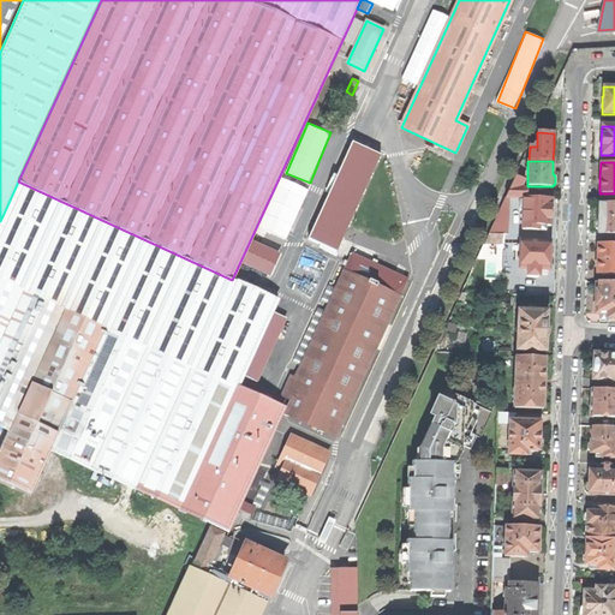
[(508,191),(526,192),(526,189),(520,189),(526,177),(517,172),(508,191)]
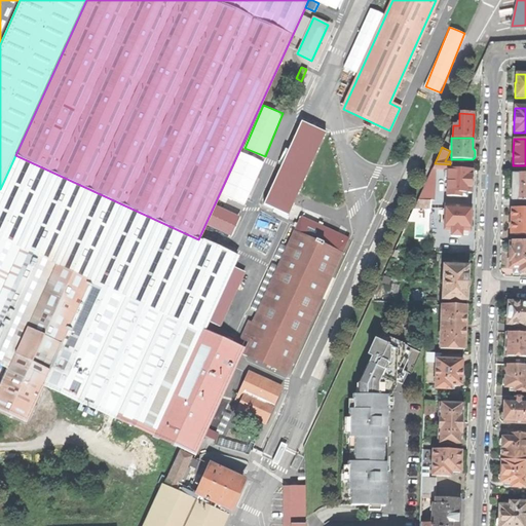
[(0,189),(0,365),(6,368),(43,385),(154,436),(202,332),(236,257),(198,239),(15,155),(0,189)]
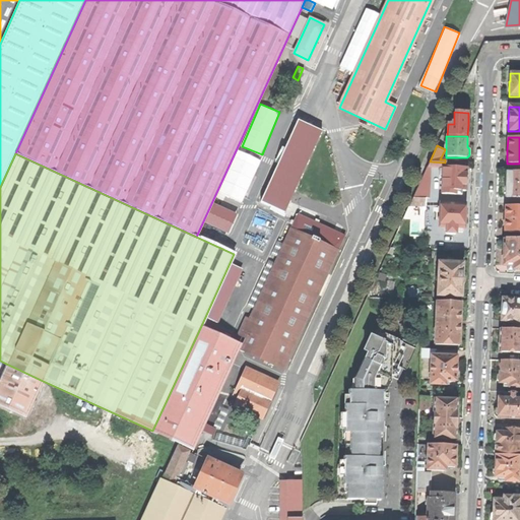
[(426,198),(430,198),(431,178),(427,178),(427,167),(412,198),(426,198)]
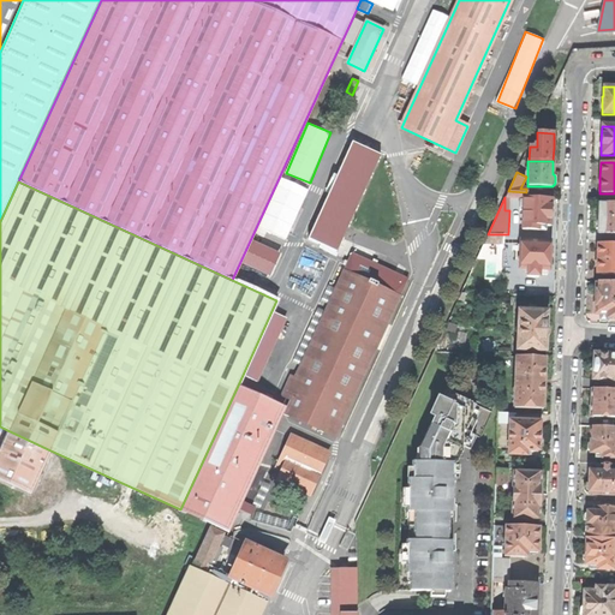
[(523,210),(521,230),(545,231),(545,225),(550,226),(550,212),(550,198),(526,198),(523,197),(523,210)]
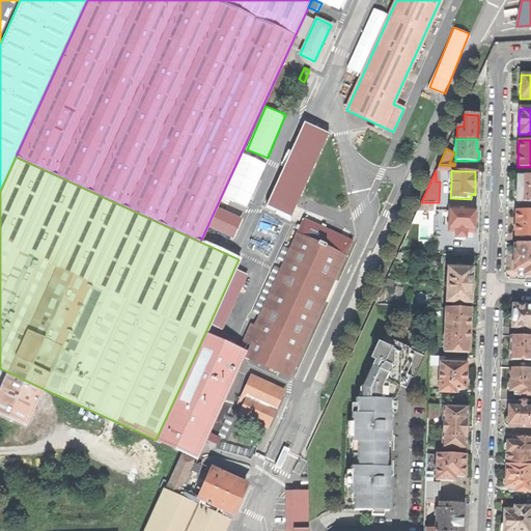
[(516,189),(515,201),(530,202),(530,176),(516,176),(516,189)]
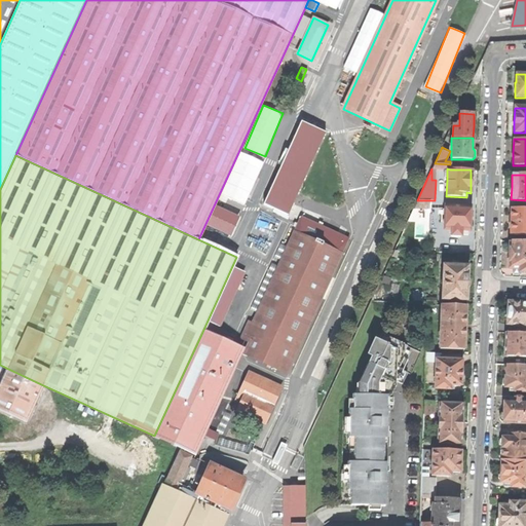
[(430,209),(430,200),(417,200),(414,208),(430,209)]
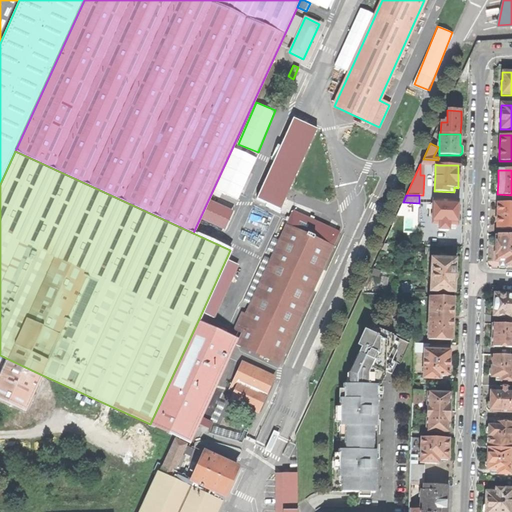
[(433,200),(432,223),(439,224),(439,229),(440,230),(447,230),(449,229),(449,224),(456,224),(457,214),(457,202),(433,200)]
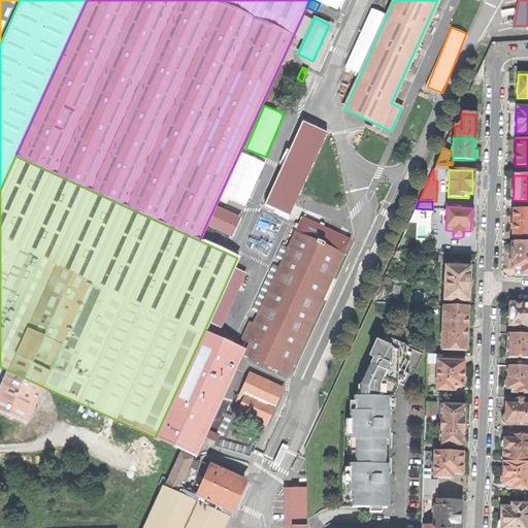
[(513,222),(512,235),(527,235),(527,209),(513,209),(513,222)]
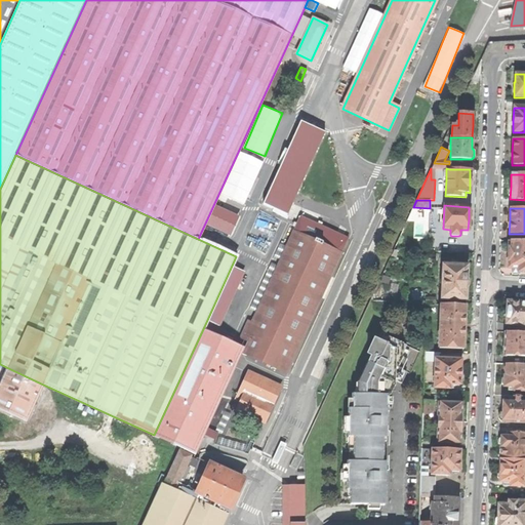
[(292,233),(298,236),(334,252),(340,254),(348,238),(299,216),(292,233)]
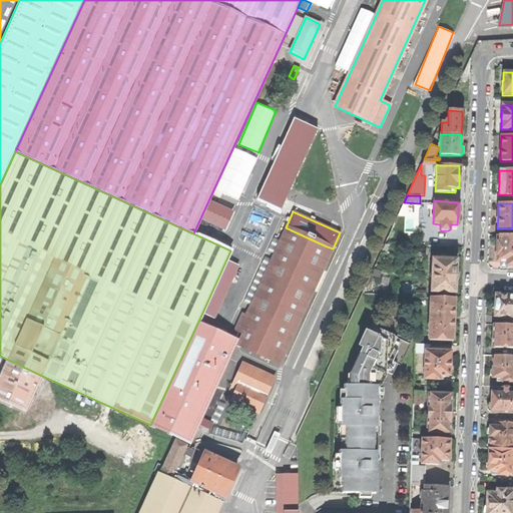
[(282,221),(268,252),(273,254),(287,223),(282,221)]
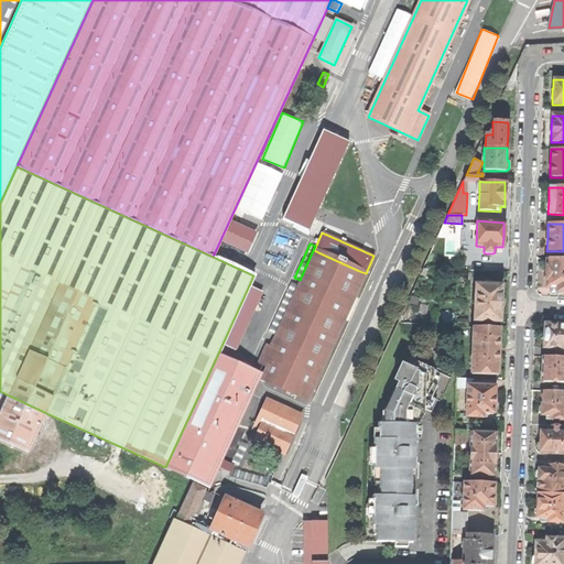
[(259,361),(269,367),(321,253),(314,250),(271,347),(267,345),(259,361)]
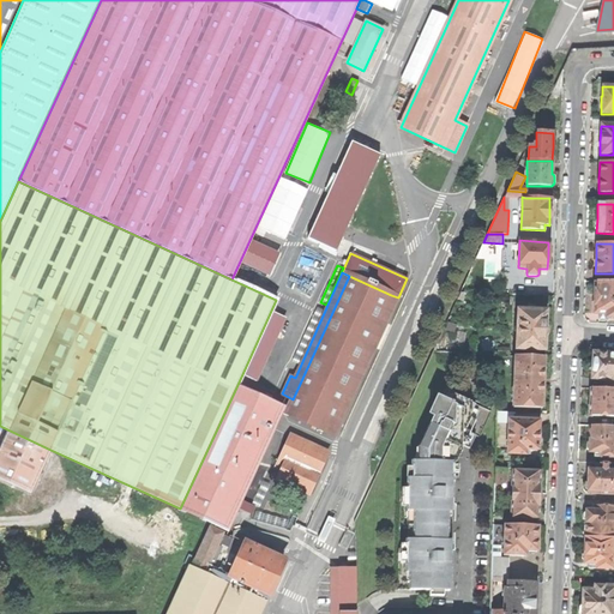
[(293,399),(287,413),(329,432),(391,295),(349,276),(293,399)]
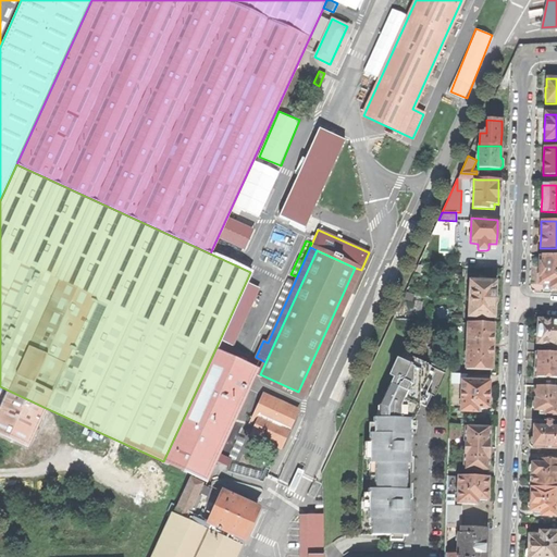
[(540,270),(539,284),(543,284),(549,285),(549,289),(551,289),(556,288),(556,256),(540,256),(540,270)]
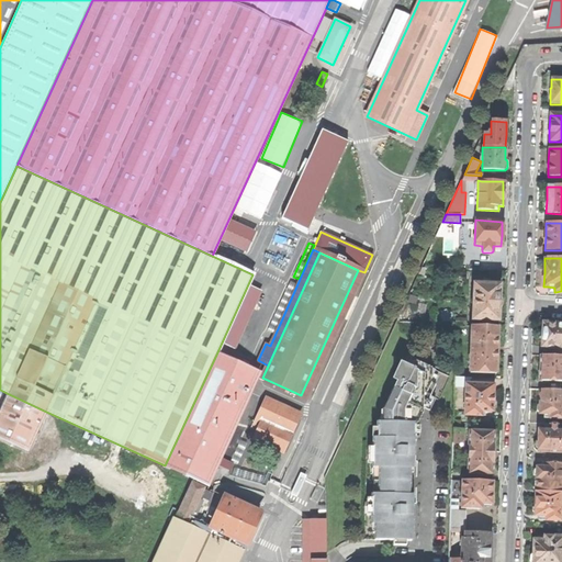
[(358,270),(301,395),(307,398),(364,272),(358,270)]
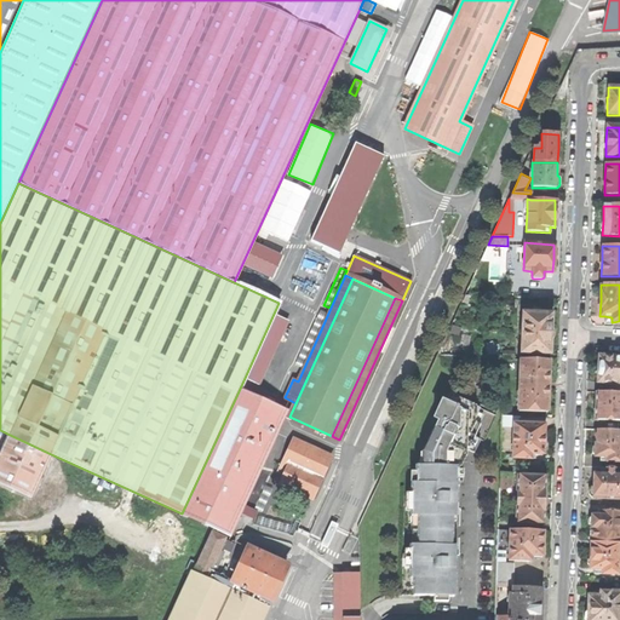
[(522,313),(521,354),(550,355),(550,342),(551,342),(554,338),(554,334),(554,331),(552,327),(550,327),(551,314),(522,313)]
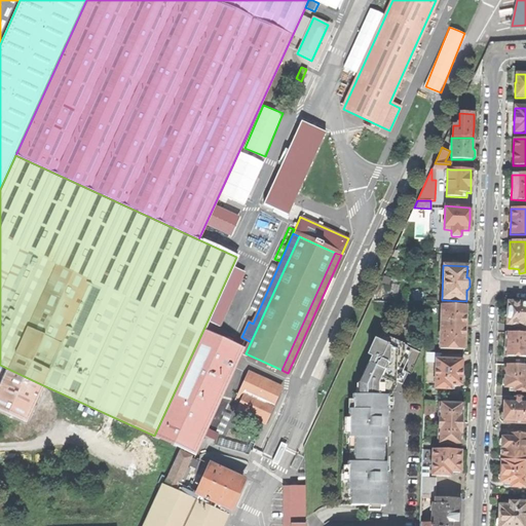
[(269,267),(250,308),(256,311),(274,269),(269,267)]
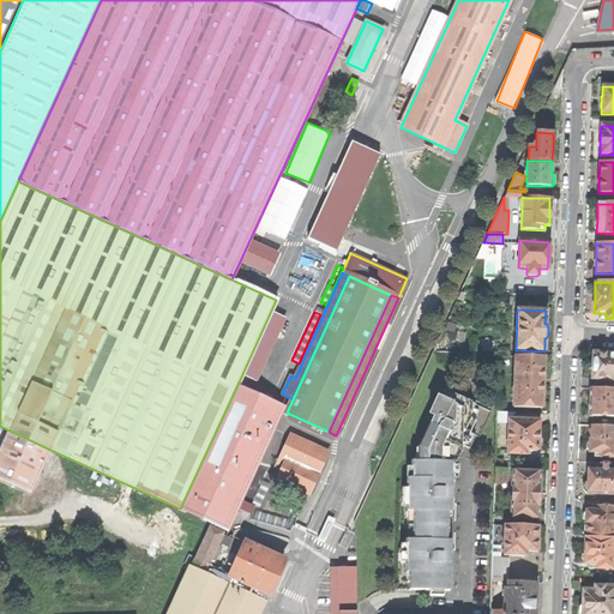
[(457,325),(449,323),(446,330),(455,332),(457,325)]
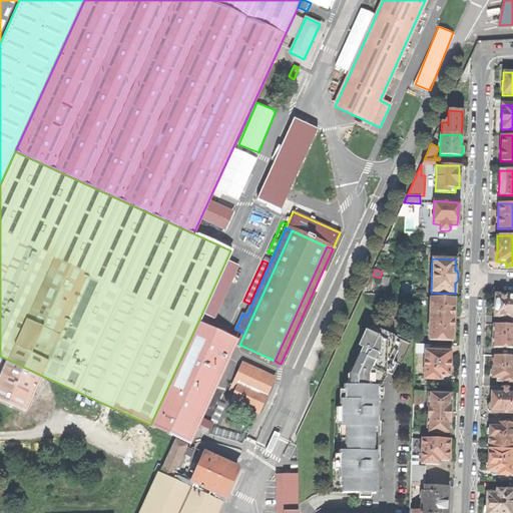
[(512,297),(495,296),(494,317),(512,318),(512,297)]
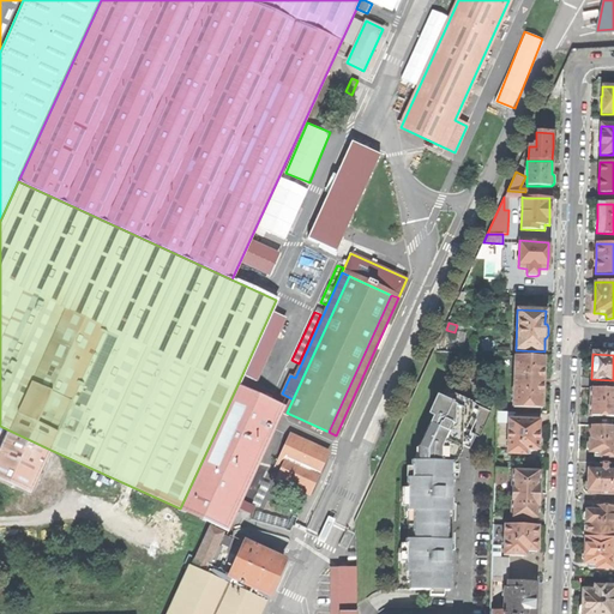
[(516,356),(513,407),(542,408),(543,384),(545,357),(516,356)]
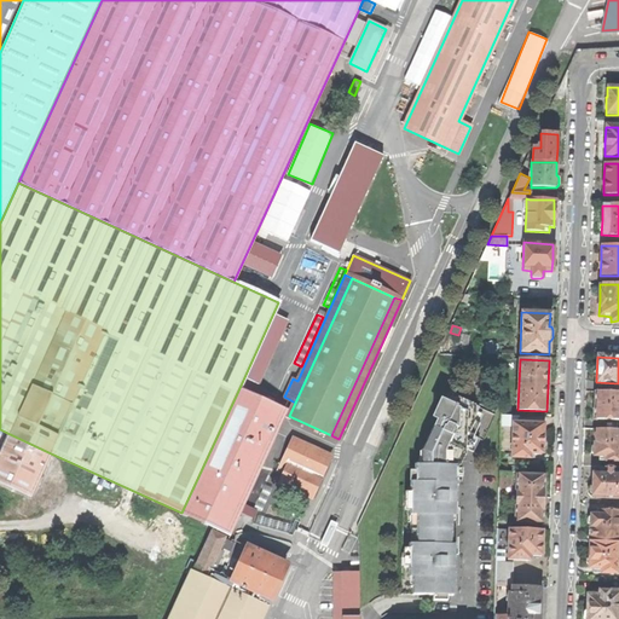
[(261,400),(238,391),(181,513),(229,537),(230,532),(284,411),(261,400)]
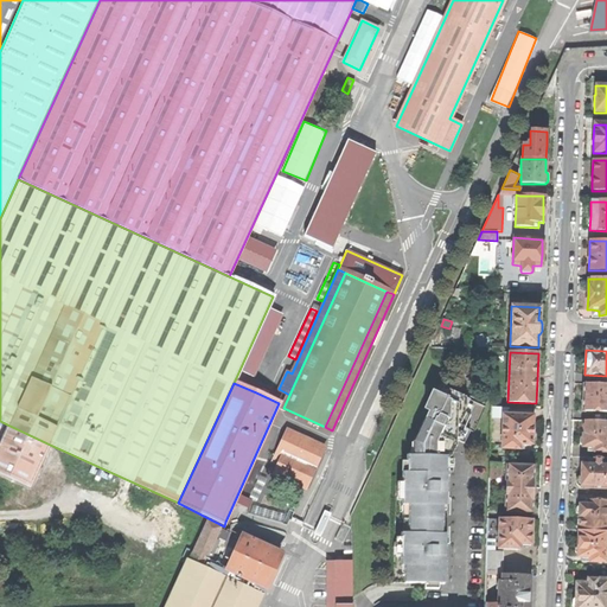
[(583,398),(582,411),(606,413),(606,385),(583,384),(583,398)]
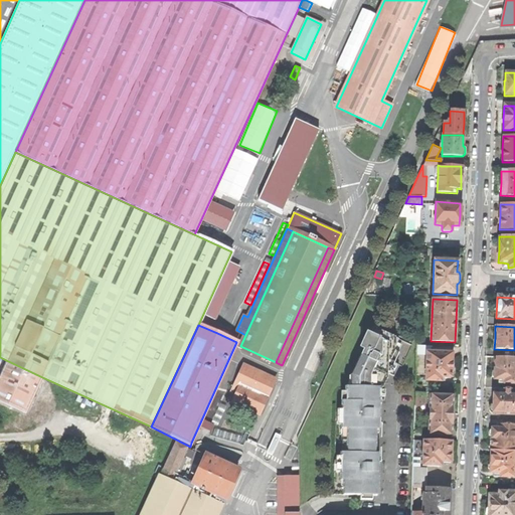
[(343,481),(343,495),(377,496),(377,465),(374,465),(374,454),(375,430),(375,418),(378,418),(379,388),(382,388),(389,372),(390,372),(391,370),(392,367),(391,367),(398,352),(393,350),(398,339),(373,328),(345,388),(345,402),(342,402),(341,430),(342,430),(347,430),(346,454),(341,454),(340,454),(340,465),(340,472),(340,481),(343,481)]
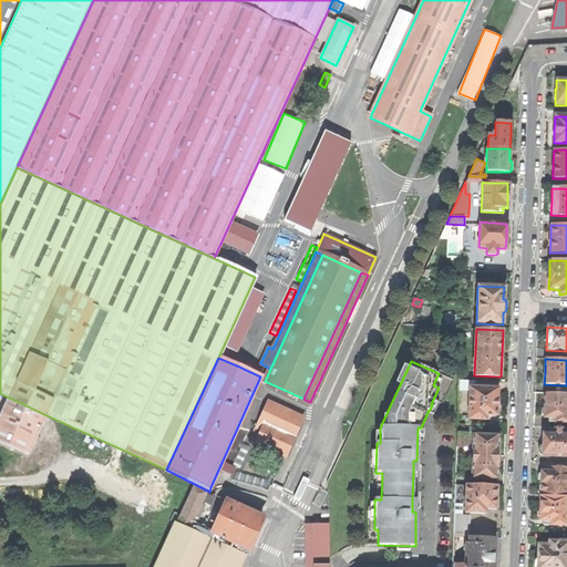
[(459,390),(470,390),(470,388),(475,388),(475,381),(459,381),(459,390)]
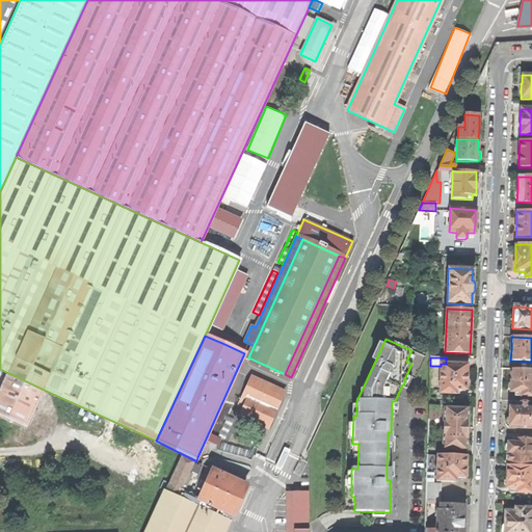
[(441,366),(440,393),(459,394),(459,389),(467,390),(467,388),(468,388),(470,384),(470,381),(468,379),(467,378),(467,374),(467,365),(446,364),(441,364),(441,366)]
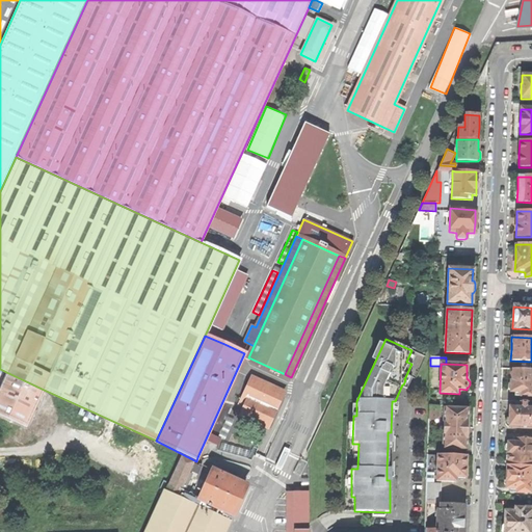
[(515,393),(515,396),(531,396),(531,369),(510,369),(510,377),(510,383),(508,383),(508,391),(510,391),(510,393),(515,393)]
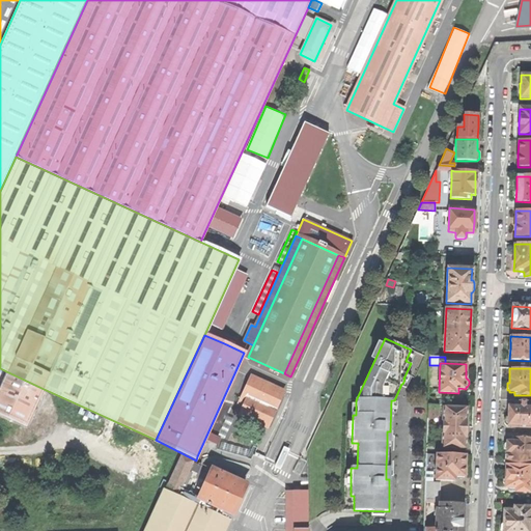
[(0,415),(26,427),(44,389),(6,371),(0,386),(0,415)]
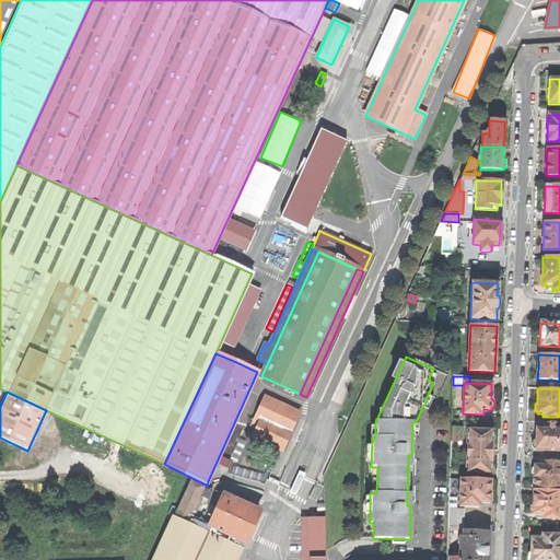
[(257,428),(253,436),(281,450),(298,413),(265,398),(255,421),(259,423),(257,428)]
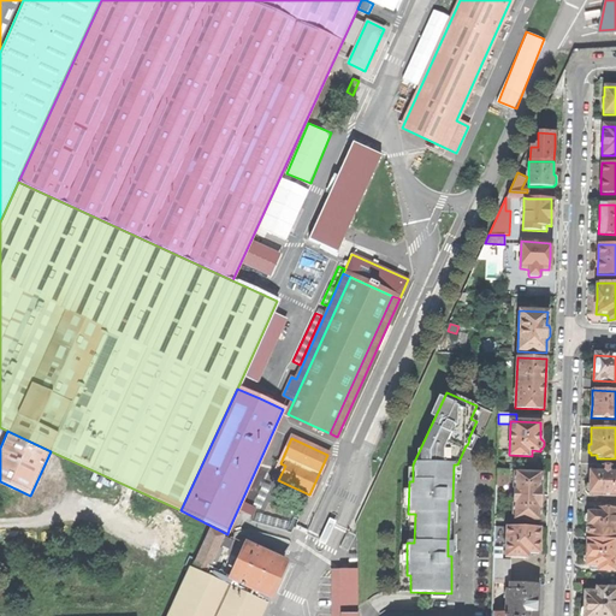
[(588,493),(588,496),(615,496),(615,471),(610,471),(611,466),(602,466),(602,471),(590,469),(588,478),(588,484),(587,484),(585,486),(585,491),(587,493),(588,493)]
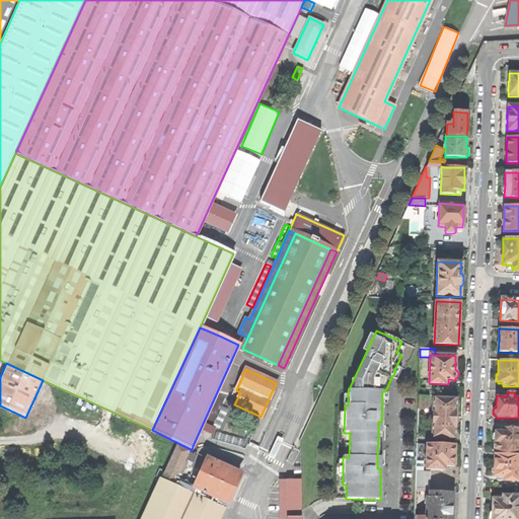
[(419,396),(418,410),(427,410),(427,396),(419,396)]
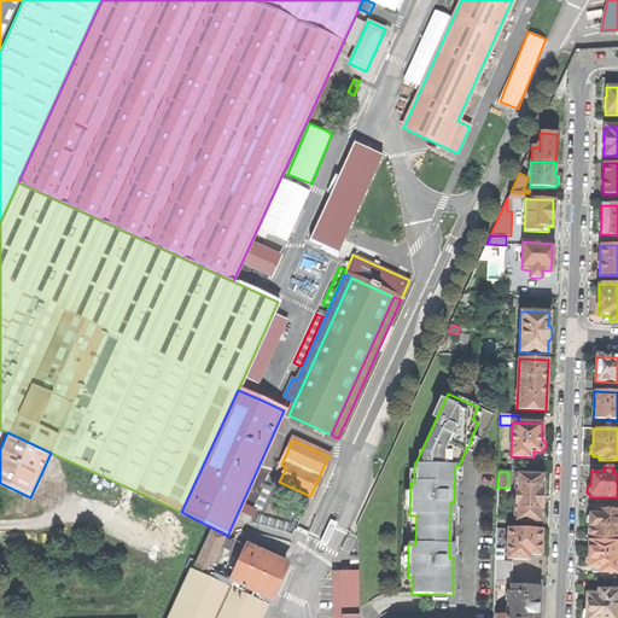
[(516,474),(514,520),(541,522),(542,497),(543,476),(516,474)]
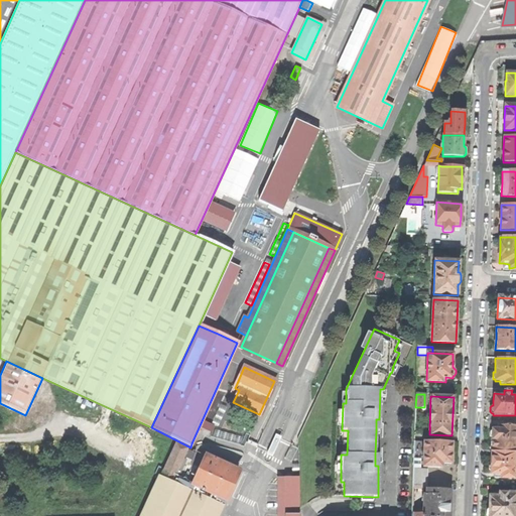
[(492,452),(515,452),(515,434),(515,425),(501,425),(500,429),(492,429),(490,432),(490,437),(492,439),(492,444),(492,452)]
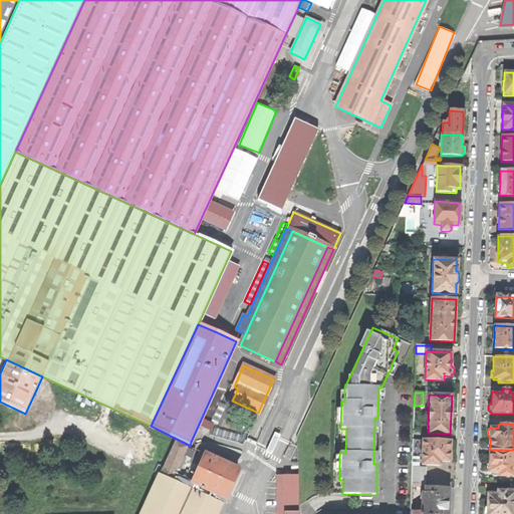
[(422,440),(422,465),(440,465),(440,461),(450,462),(450,451),(450,441),(424,440),(422,440)]
